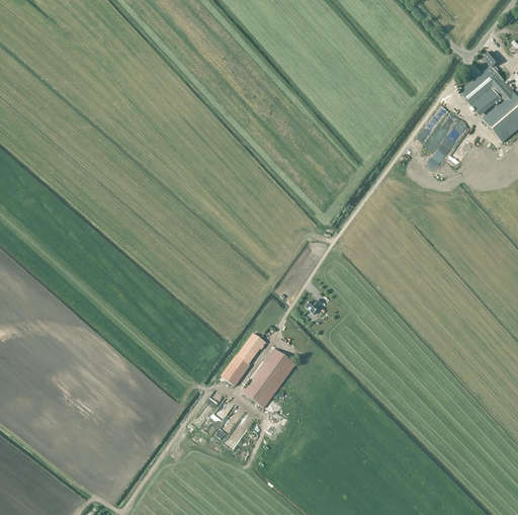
[(498,60),(491,51),(486,55),(492,63),(459,90),(472,106),(489,93),(490,95),(495,91),(503,101),(483,118),(502,141),(517,125),(517,96),(514,92),(513,92),(496,72),(499,69),(494,63),(498,60)]
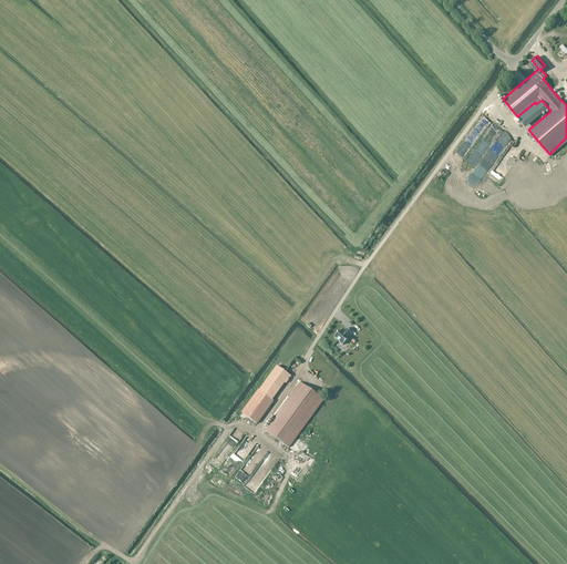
[(484,133),(488,136),(495,126),(490,123),(487,126),(477,120),(470,131),(478,137),(475,143),(478,146),(480,145),(483,146),(485,143),(480,140),(484,133)]
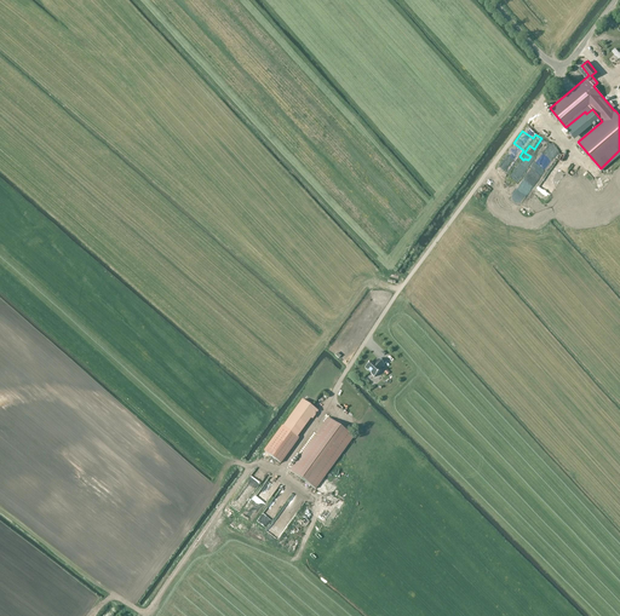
[(554,137),(545,148),(550,151),(550,150),(554,153),(561,143),(554,137)]
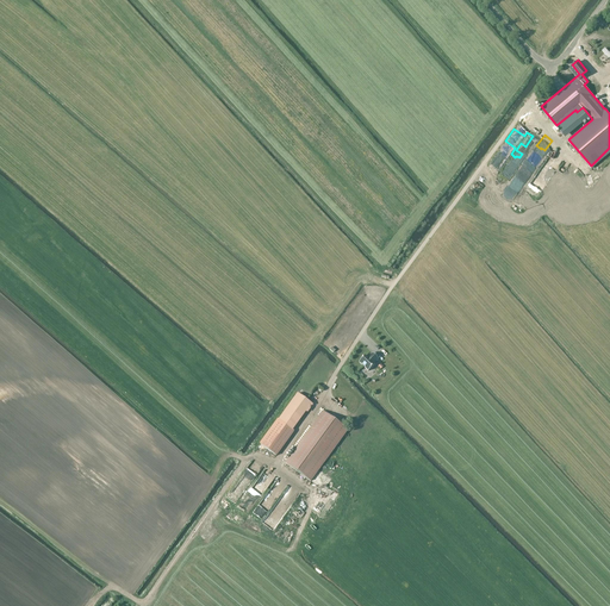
[(517,174),(526,179),(530,172),(527,170),(536,156),(530,152),(517,174)]
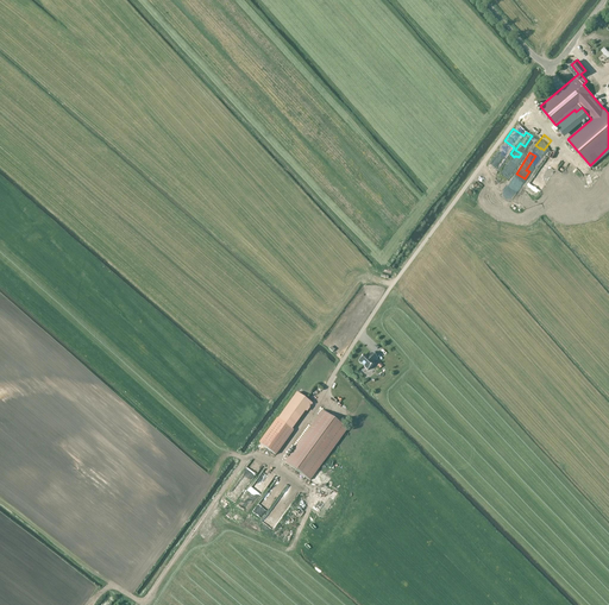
[(496,171),(504,176),(508,168),(501,164),(496,171)]
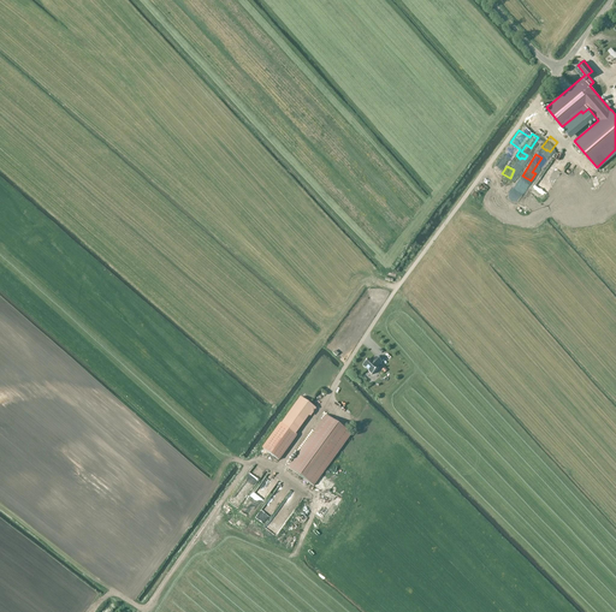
[(540,173),(539,180),(549,183),(550,174),(540,173)]
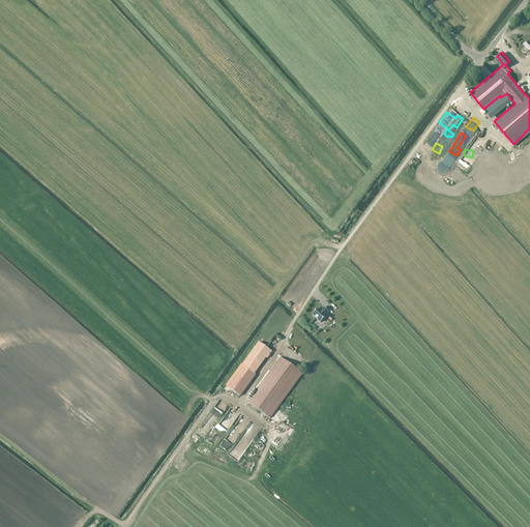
[(319,309),(317,306),(312,313),(320,320),(325,315),(324,314),(328,310),(323,304),(319,309)]
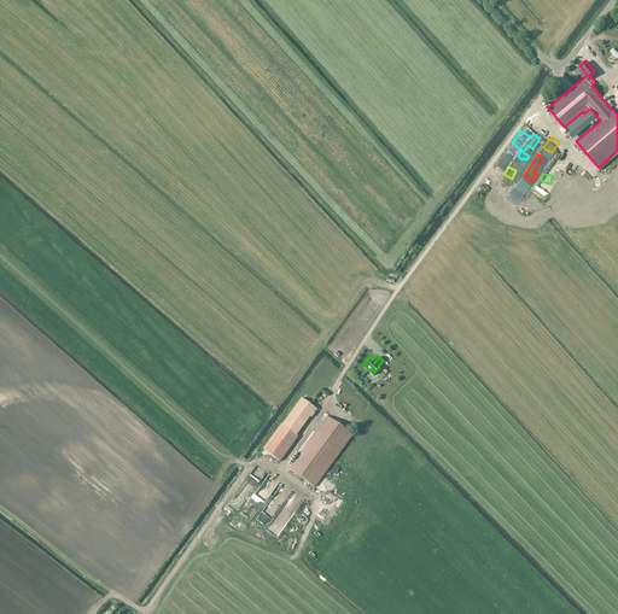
[(316,408),(301,396),(263,448),(279,458),(316,408)]
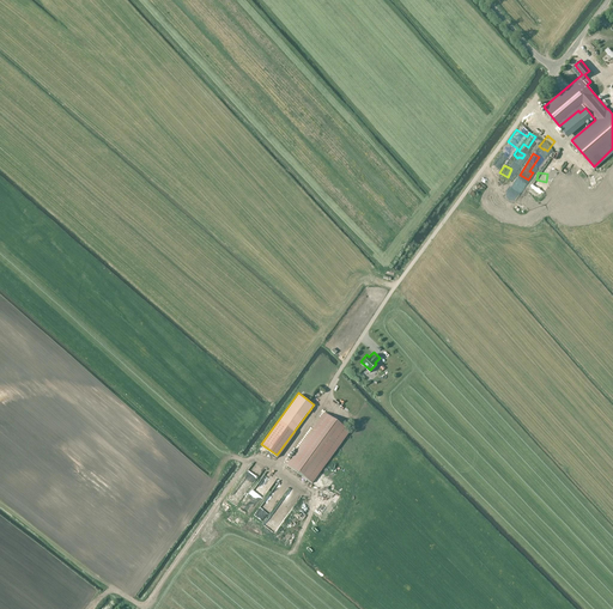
[(350,430),(323,410),(285,462),(311,481),(350,430)]
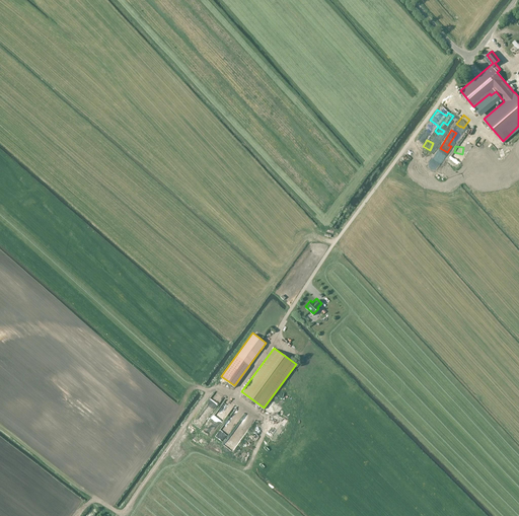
[(246,412),(225,440),(233,446),(243,433),(241,431),(252,417),(246,412)]
